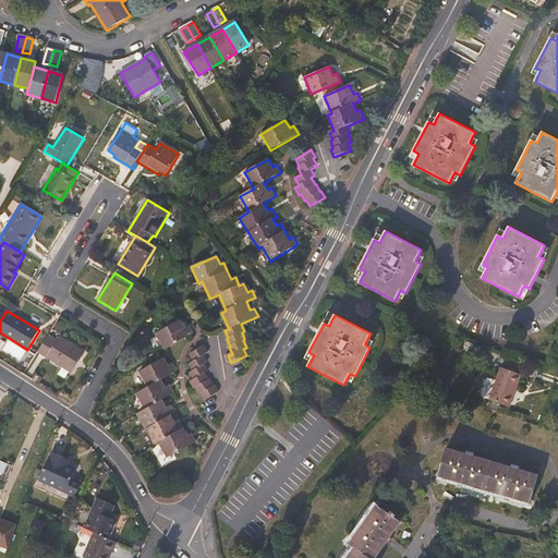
[(184,328),(180,320),(156,335),(166,350),(193,334),(189,326),(184,328)]
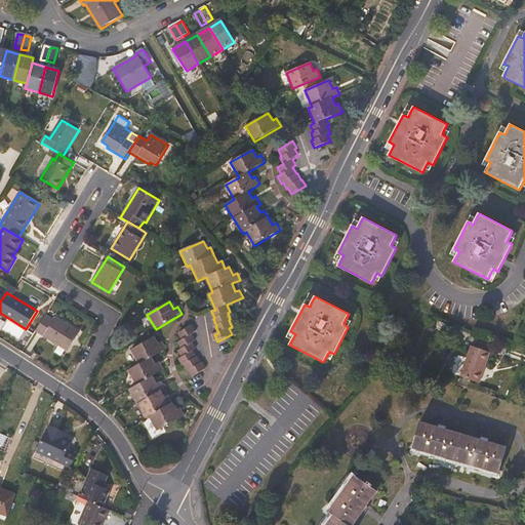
[(68,351),(79,332),(55,318),(53,321),(45,316),(36,331),(68,351)]
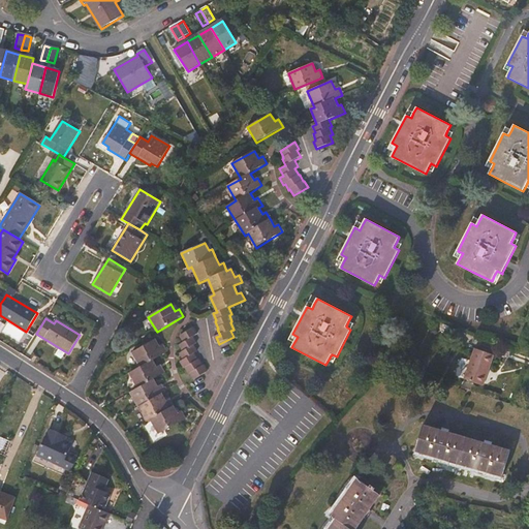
[(190,374),(193,379),(209,371),(205,365),(204,366),(199,360),(198,361),(194,354),(197,352),(194,345),(197,343),(193,337),(197,335),(193,329),(180,337),(183,342),(179,345),(183,351),(179,353),(183,360),(180,362),(184,368),(185,368),(189,374),(190,374)]
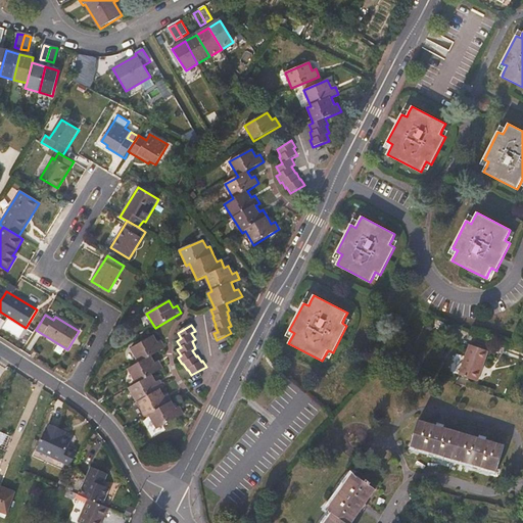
[(153,335),(130,349),(139,364),(129,370),(137,384),(129,388),(137,402),(146,418),(149,416),(157,430),(184,415),(180,407),(176,409),(173,402),(168,394),(164,396),(160,390),(160,389),(164,387),(160,380),(156,382),(152,375),(163,369),(159,362),(155,364),(151,357),(165,348),(161,340),(158,342),(153,335)]
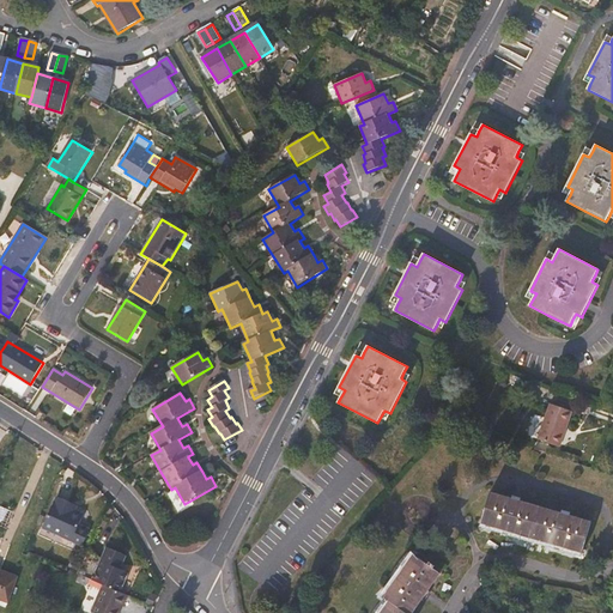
[(559,447),(572,412),(551,404),(539,439),(559,447)]
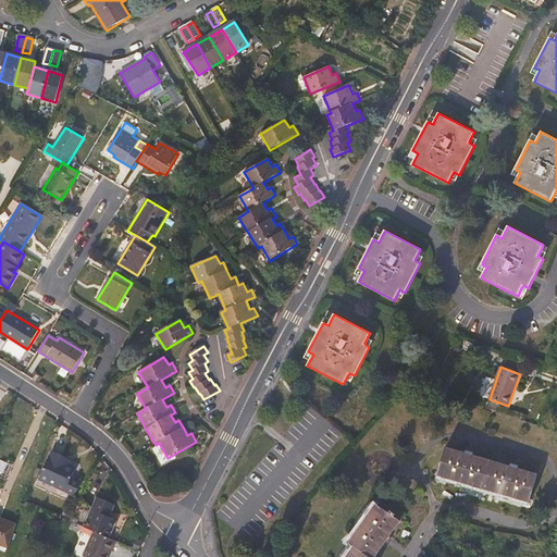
[(446,447),(437,474),(529,502),(536,474),(446,447)]
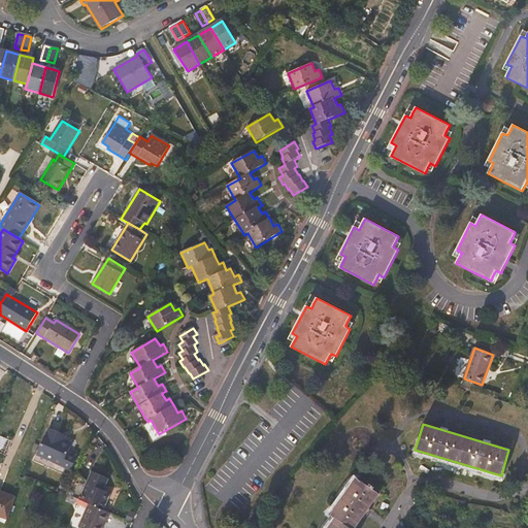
[(47,435),(39,454),(62,463),(74,468),(79,455),(70,452),(73,442),(63,438),(65,435),(53,430),(51,429),(47,435)]
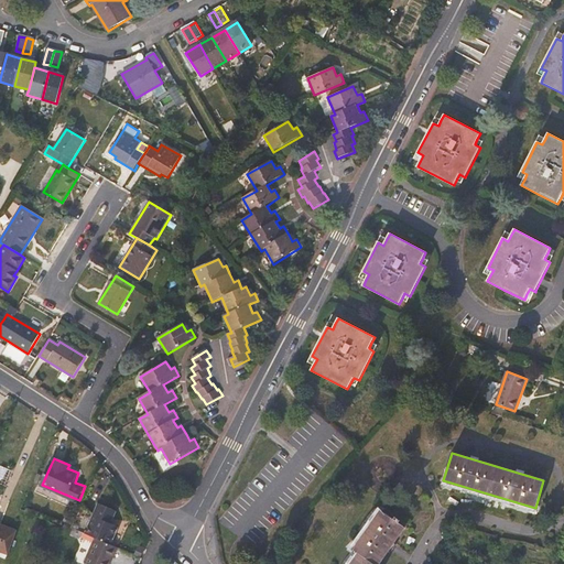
[(111,546),(119,528),(112,524),(117,513),(98,505),(95,513),(82,508),(72,529),(74,530),(83,534),(96,540),(111,546)]
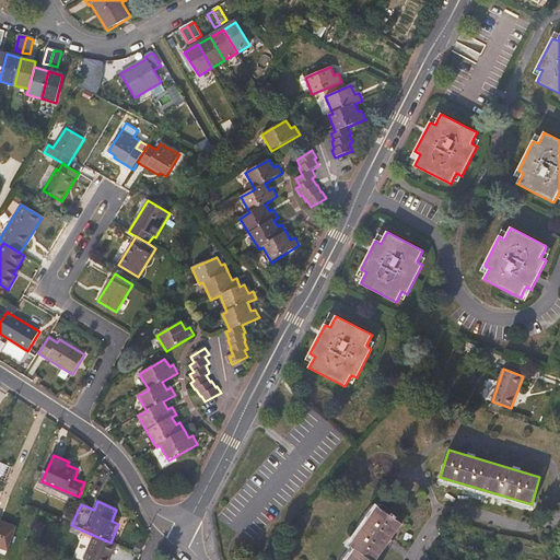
[(378,506),(351,545),(357,549),(348,559),(376,559),(387,545),(391,539),(403,523),(399,522),(403,518),(395,513),(393,516),(378,506)]
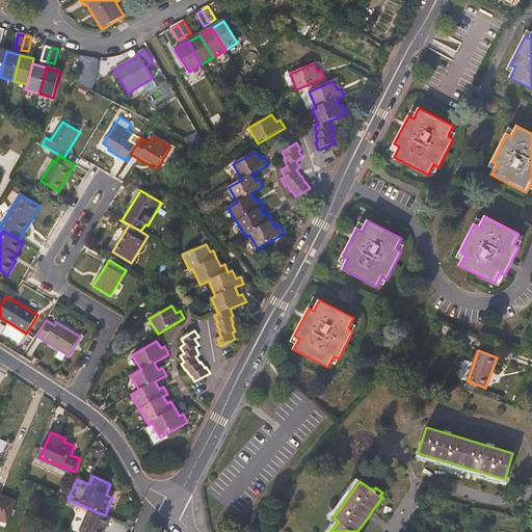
[(0,520),(7,523),(15,502),(15,501),(0,496),(0,520)]
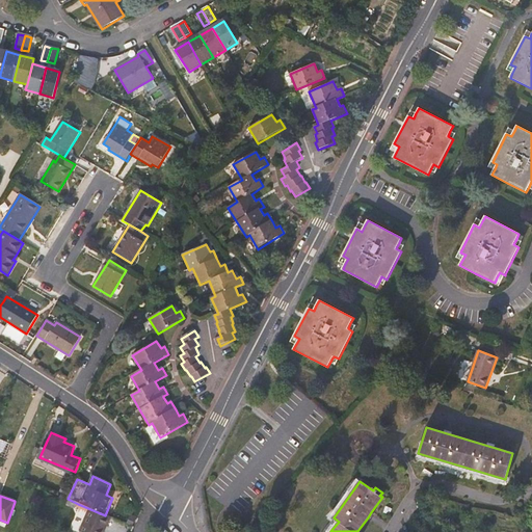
[(76,509),(78,504),(70,500),(68,505),(76,509)]
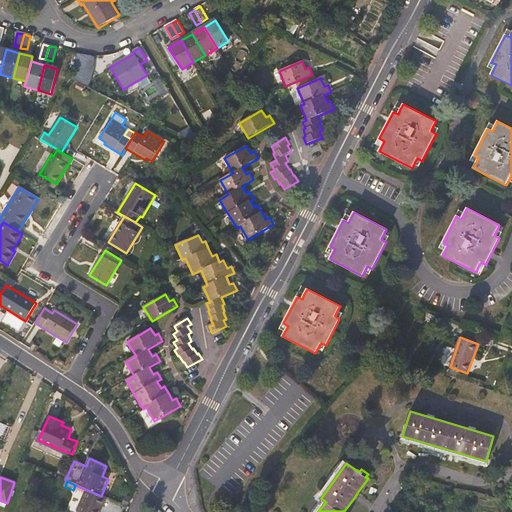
[(100,511),(106,498),(101,496),(87,490),(78,511),(100,511)]
